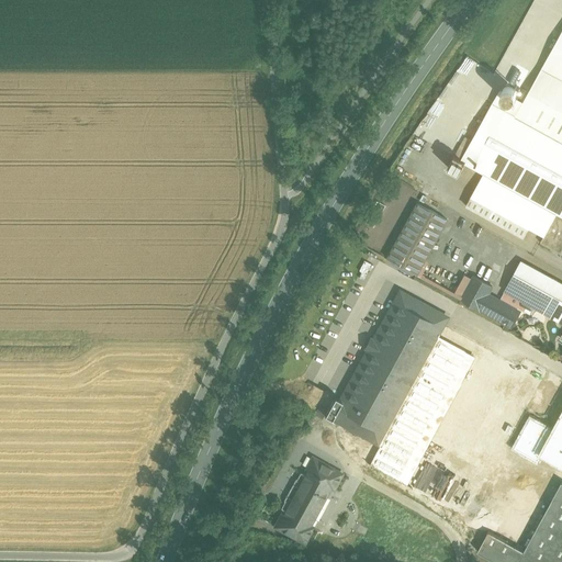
[(484,173),(467,206),(525,238),(530,228),(544,236),(540,243),(561,254),(561,31),(529,92),(516,116),(493,103),(472,141),(465,137),(454,157),(454,156),(448,168),(459,173),(464,164),(484,173)]
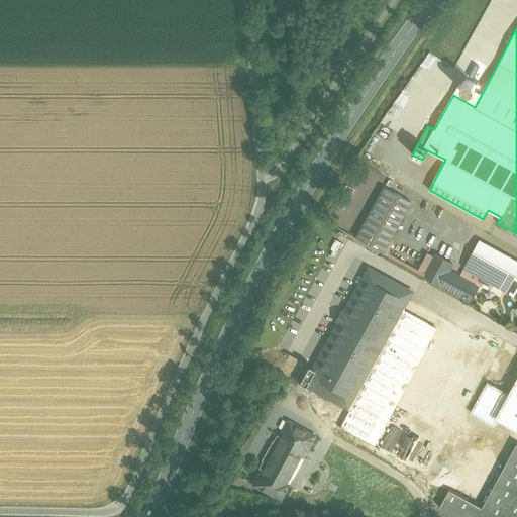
[(475,90),(475,87),(475,85),(474,83),(471,82),(469,81),(467,82),(464,83),(462,85),(462,88),(462,90),(464,92),(467,93),(469,94),(472,93),(474,92),(475,90)]
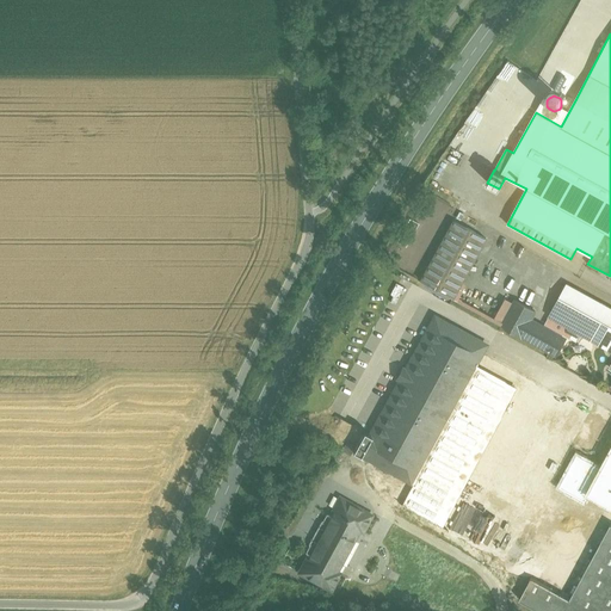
[(486,239),(454,221),(421,281),(454,298),(486,239)]
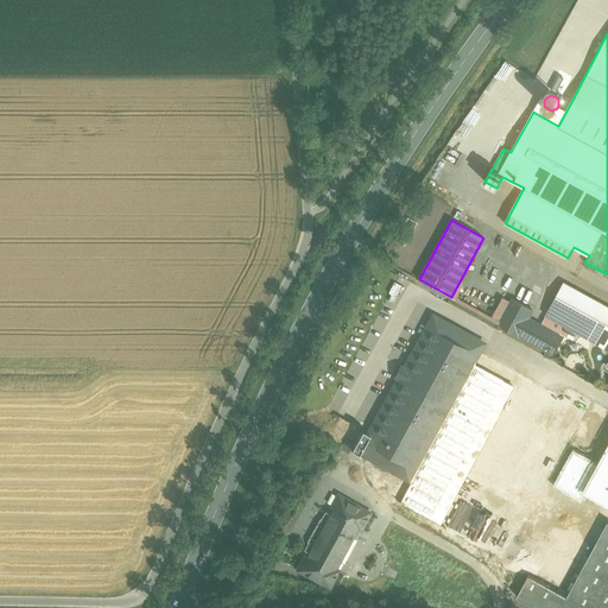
[(607,306),(564,283),(543,322),(575,340),(578,333),(607,348),(607,306)]
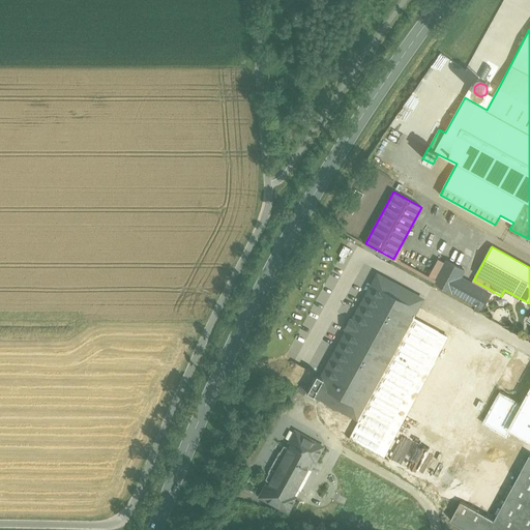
[(486,291),(461,277),(465,270),(446,260),(435,282),(477,305),(486,291)]
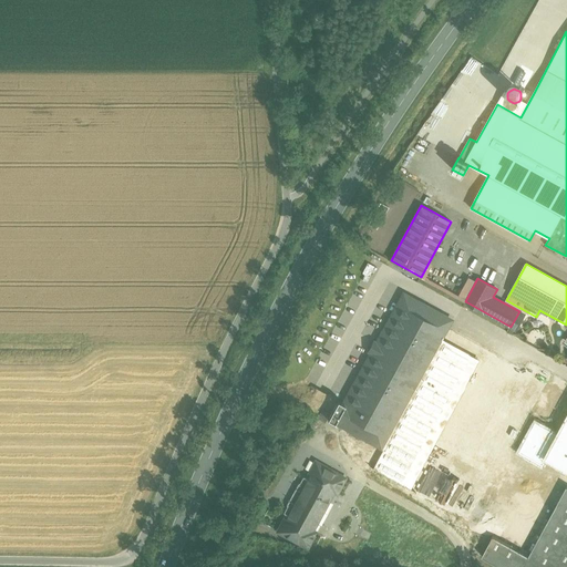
[(404,295),(344,403),(337,399),(329,413),(330,413),(327,418),(336,422),(381,446),(383,449),(373,467),(409,486),(478,361),(440,340),(451,320),(404,295)]
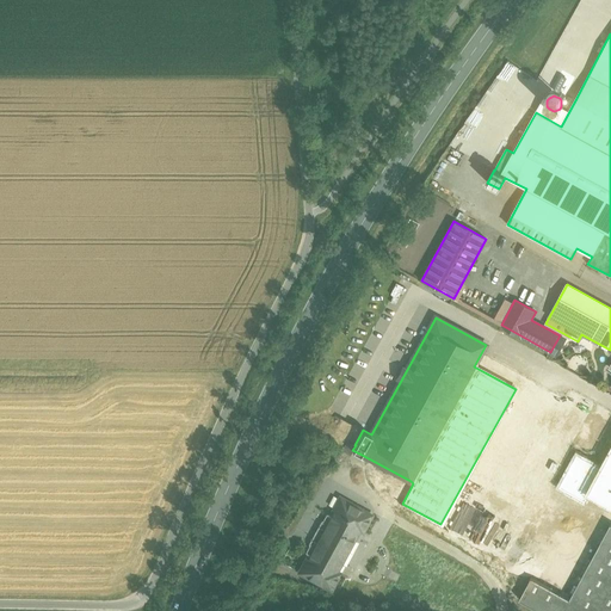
[(353,425),(340,418),(332,433),(345,439),(353,425)]
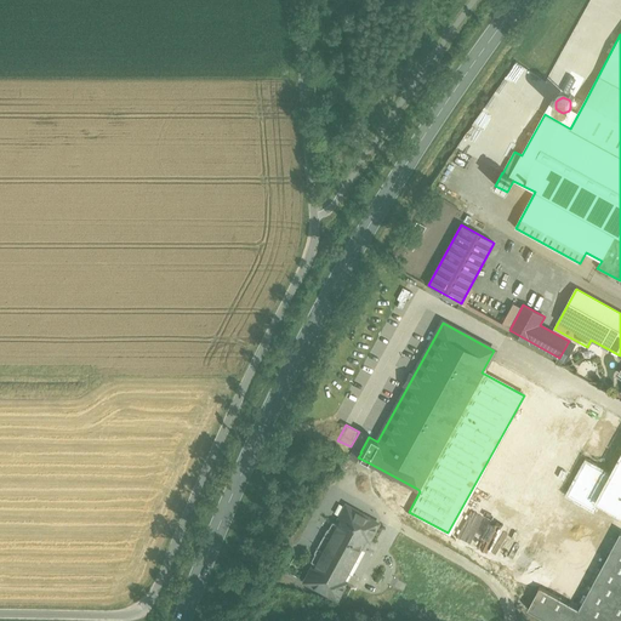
[(620,514),(620,455),(611,474),(587,461),(569,494),(594,507),(597,502),(620,514)]
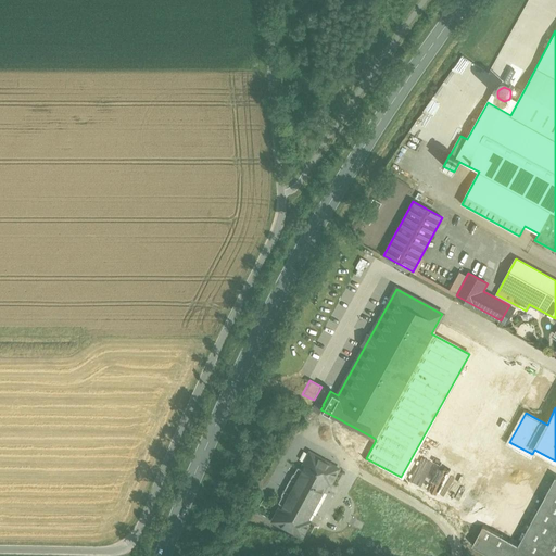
[(308,452),(272,520),(300,535),(308,520),(305,518),(326,481),(329,483),(338,468),(308,452)]
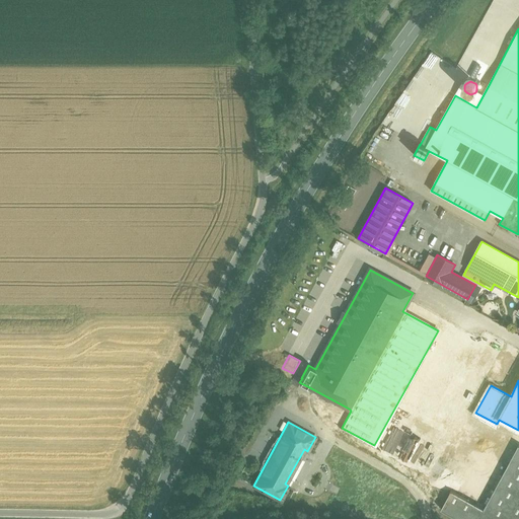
[(518,518),(518,444),(485,507),(452,489),(442,507),(463,518),(518,518)]
